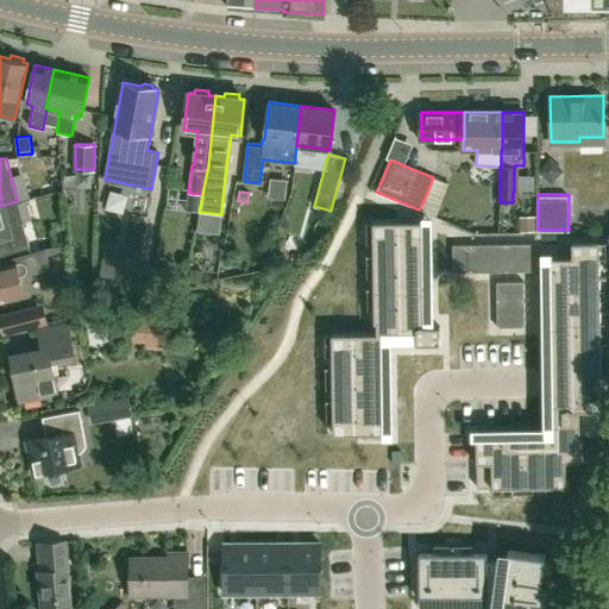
[(30,248),(18,201),(0,206),(0,245),(2,255),(30,248)]
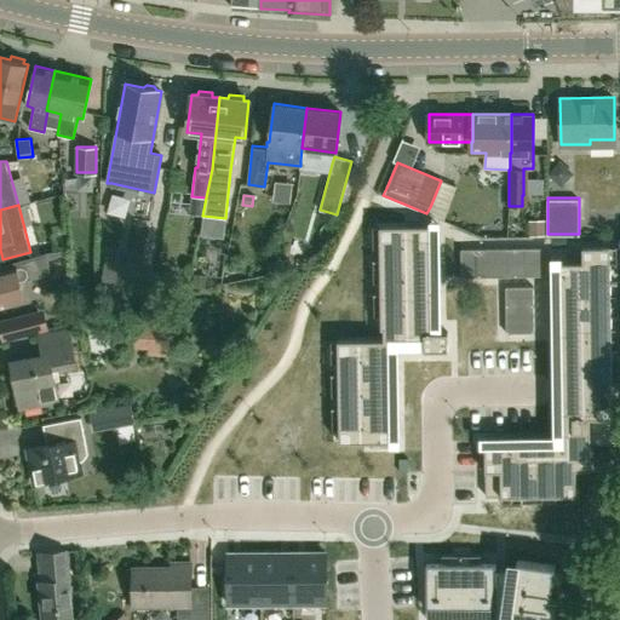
[(529,220),(529,235),(545,235),(545,220),(529,220)]
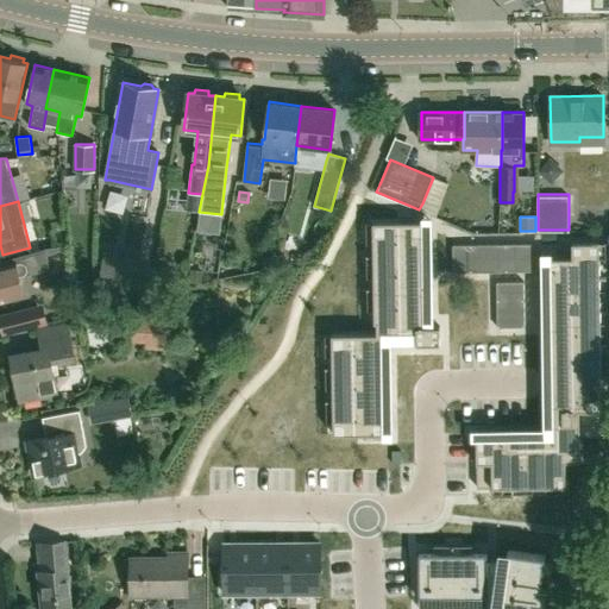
[(427,325),(427,289),(425,219),(375,220),(376,321),(378,321),(378,333),(332,334),(334,434),(385,433),(383,334),(416,334),(418,344),(439,343),(439,325),(427,325)]
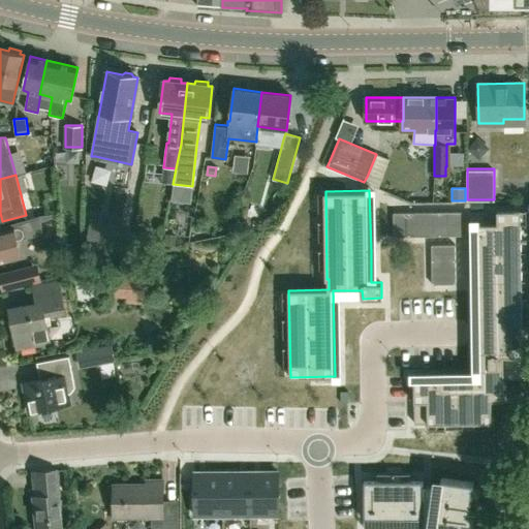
[(523,377),(521,240),(520,209),(497,209),(497,222),(476,222),(476,227),(470,227),(471,241),(476,240),(478,377),(413,378),(414,423),(491,421),(490,400),(504,400),(503,378),(523,377)]
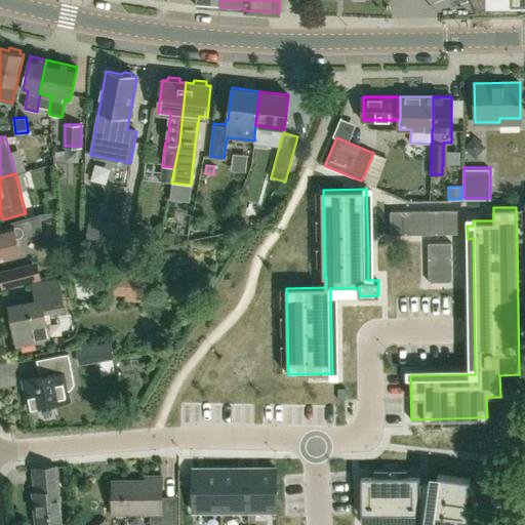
[(0,231),(0,258),(21,253),(16,239),(43,232),(41,217),(12,225),(12,228),(0,231)]
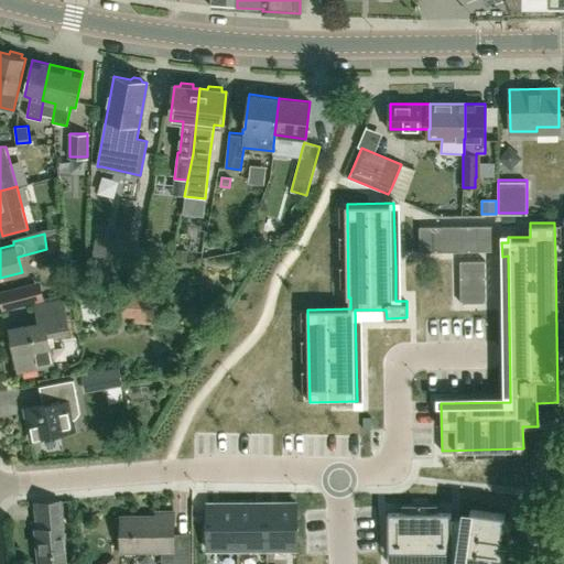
[(134,275),(138,251),(116,249),(112,271),(134,275)]
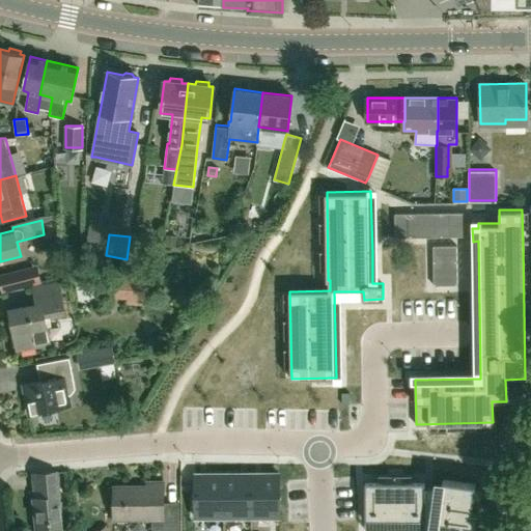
[(177,235),(166,234),(165,246),(176,248),(177,235)]
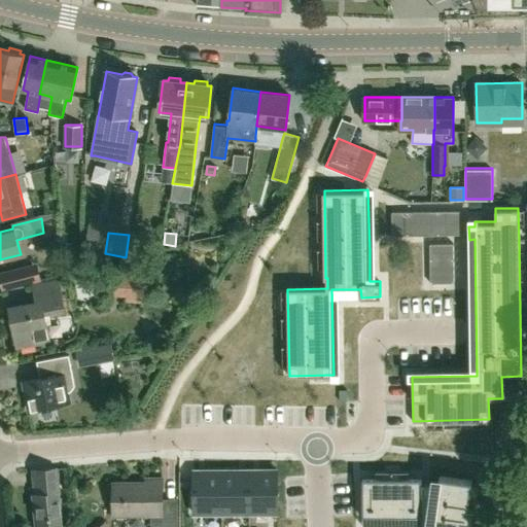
[(0,274),(3,287),(39,279),(35,265),(0,273),(0,274)]
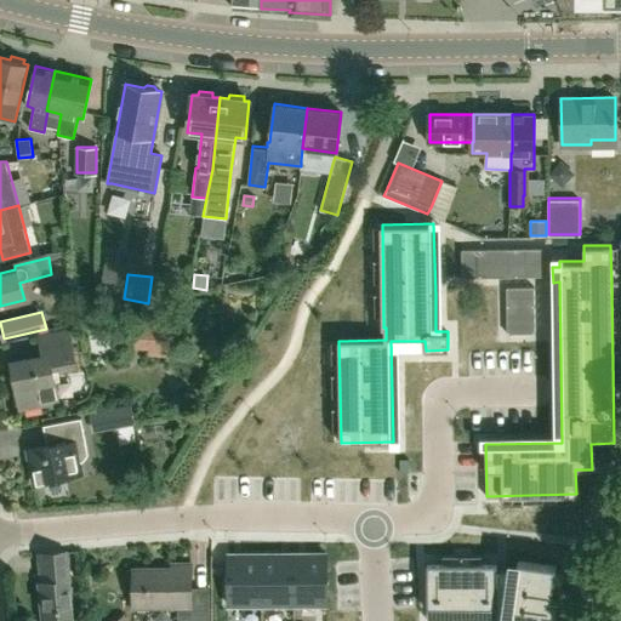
[(137,324),(135,349),(149,351),(152,325),(137,324)]
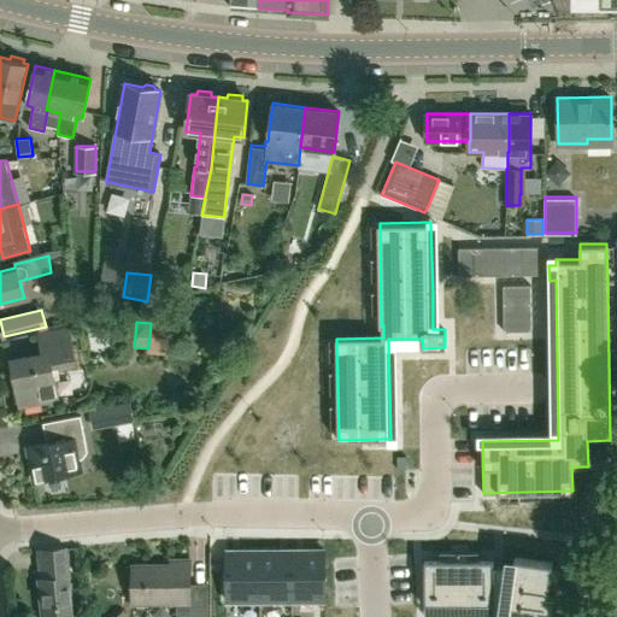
[(166,342),(168,327),(154,325),(152,341),(166,342)]
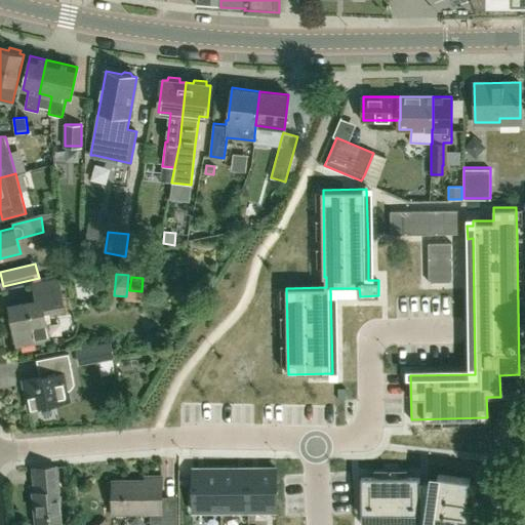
[(16,346),(49,339),(45,316),(65,312),(59,279),(34,283),(37,300),(9,305),(16,346)]
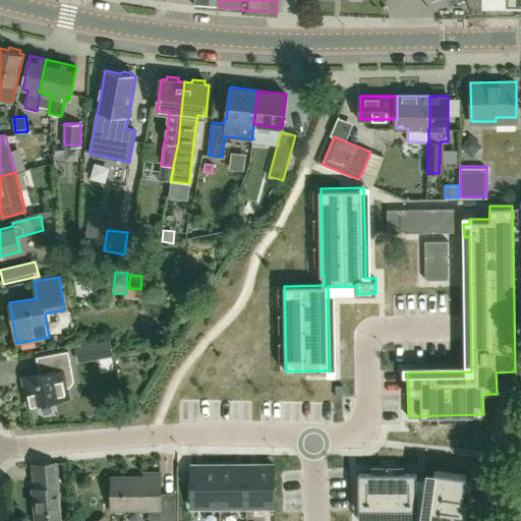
[(110,340),(96,343),(99,358),(113,356),(110,340)]
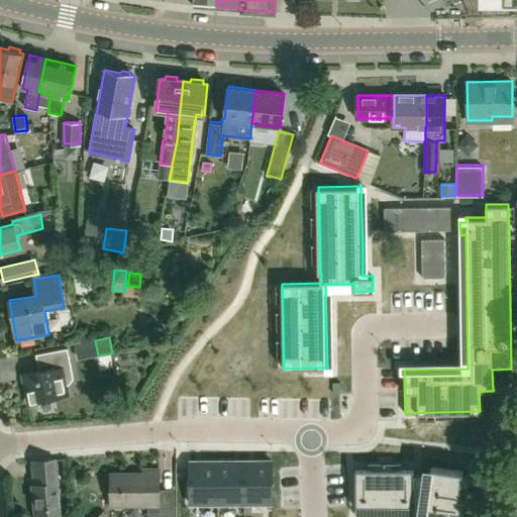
[(27,402),(68,395),(66,386),(68,385),(73,379),(67,349),(41,354),(44,369),(41,372),(23,376),(27,402)]
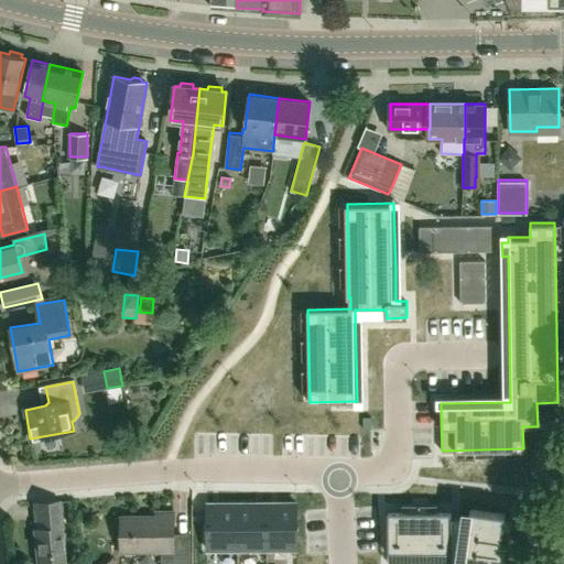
[(38,563),(52,563),(64,563),(61,527),(63,527),(61,500),(34,503),(36,529),(34,530),(38,563)]
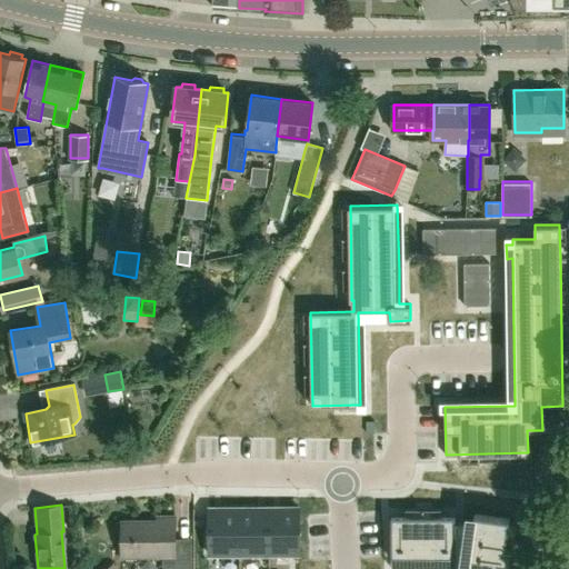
[(207,507),(208,556),(239,556),(238,506),(207,507)]
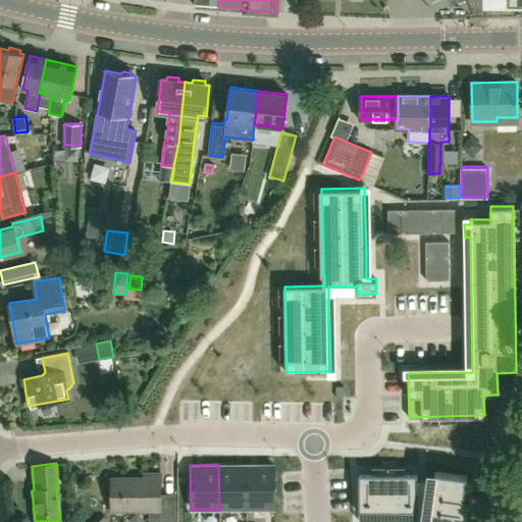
[(218,464),(219,510),(248,510),(247,464),(218,464)]
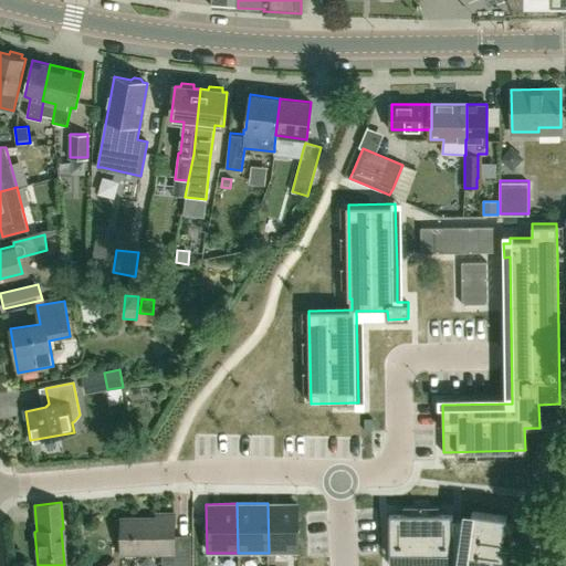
[(268,503),(269,553),(300,553),(299,503),(268,503)]
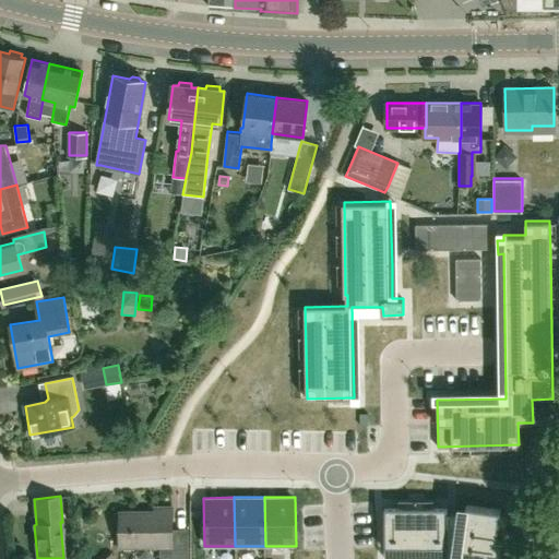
[(384,507),(384,549),(448,549),(448,507),(417,507),(417,500),(415,500),(415,507),(384,507)]
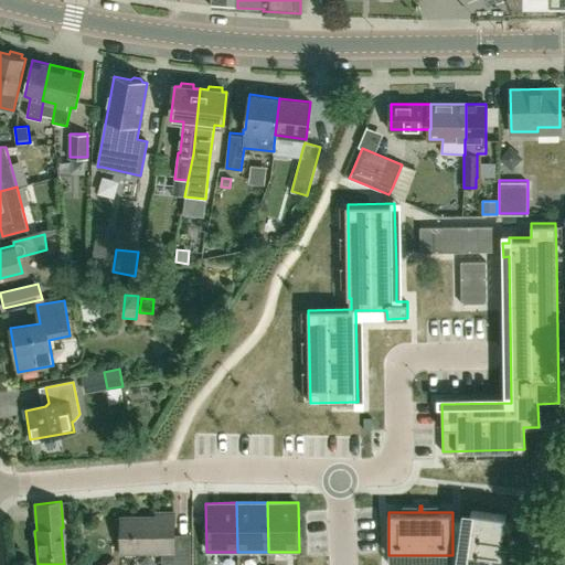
[(507,564),(508,557),(509,546),(502,545),(503,536),(505,519),(505,518),(512,519),(513,518),(505,516),(505,515),(471,510),(465,555),(464,564),(507,564)]
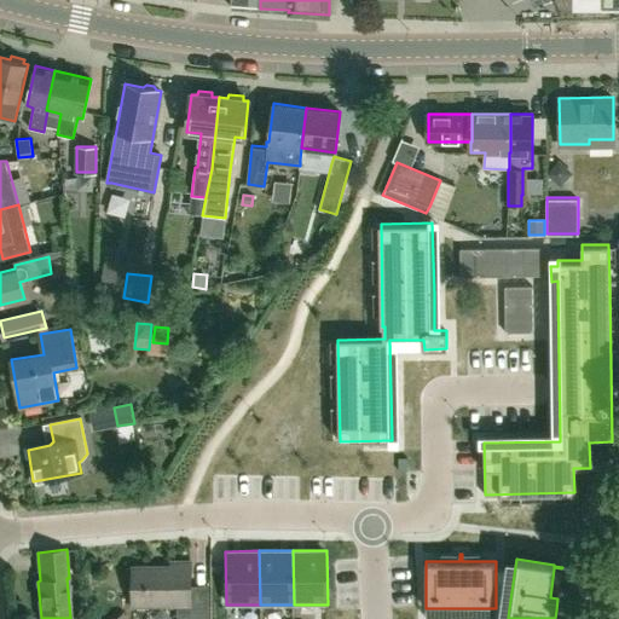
[(190,590),(190,561),(171,561),(171,567),(133,567),(133,606),(178,606),(177,618),(208,618),(209,590),(190,590)]
